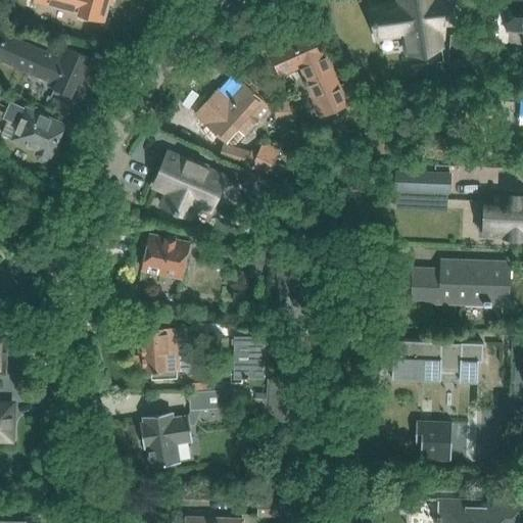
[(77,15),(77,13),(102,20),(107,3),(111,4),(112,0),(34,0),(33,3),(77,15)]
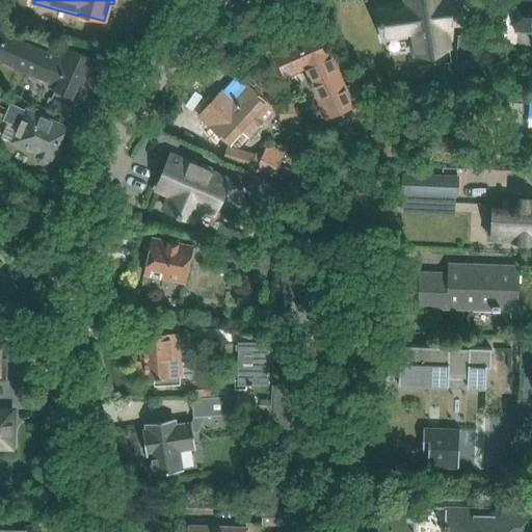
[(402,44),(405,64),(457,57),(453,30),(458,29),(454,0),(376,0),(368,1),(374,47),(402,44)]
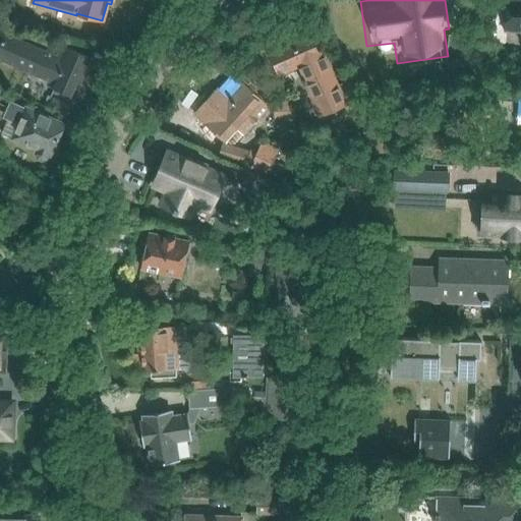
[(520,0),(505,0),(504,33),(520,33),(520,0)]
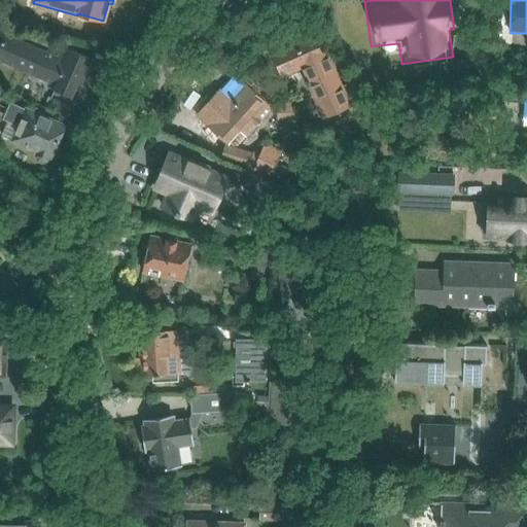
[(282,74),(300,67),(322,117),(352,104),(318,26),(290,38),(293,44),(273,54),(282,74)]
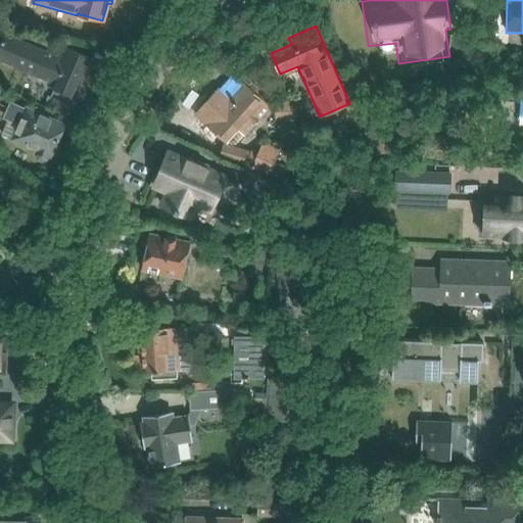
[(0,61),(53,86),(52,89),(70,97),(81,73),(87,75),(94,60),(60,46),(55,56),(4,34),(0,42),(0,61)]
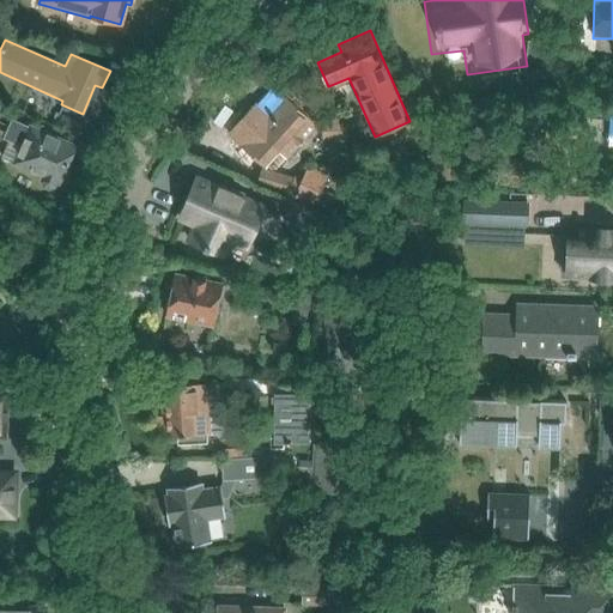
[(588,54),(576,53),(575,72),(587,72),(588,54)]
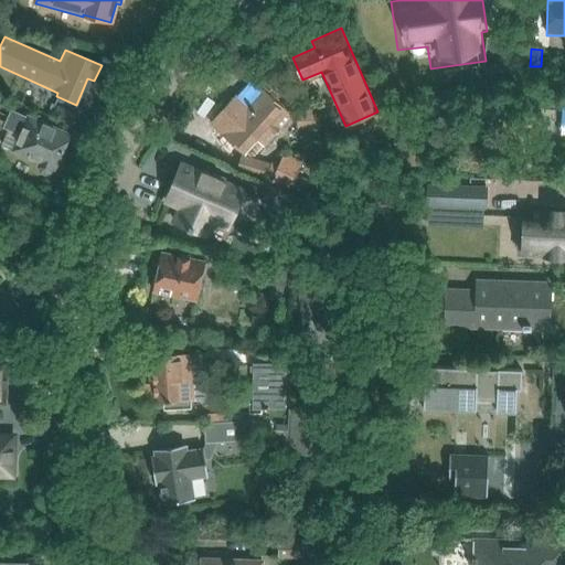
[(472,66),(470,94),(501,96),(502,68),(472,66)]
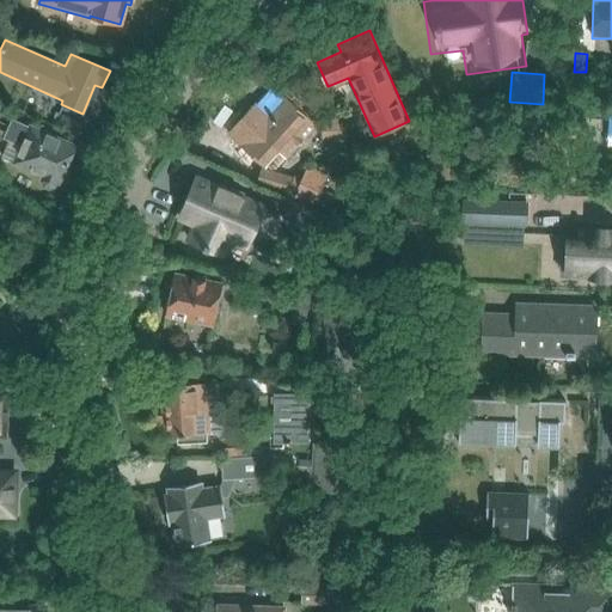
[(240,146),(263,166),(267,170),(269,166),(280,155),(287,160),(316,128),(310,122),(277,92),(269,102),(274,108),(267,116),(255,104),(228,134),(242,145),(240,146)]
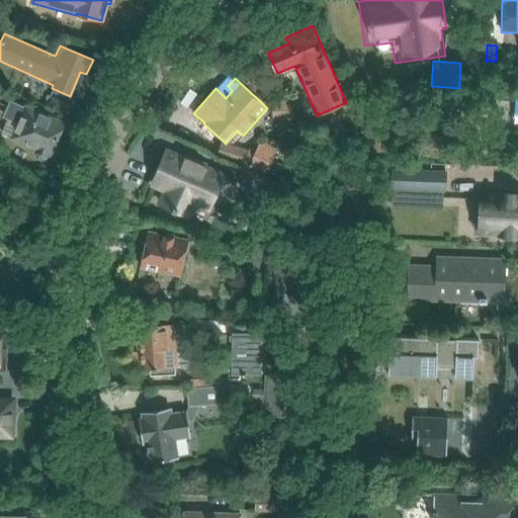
[(52,97),(48,106),(65,114),(69,105),(52,97)]
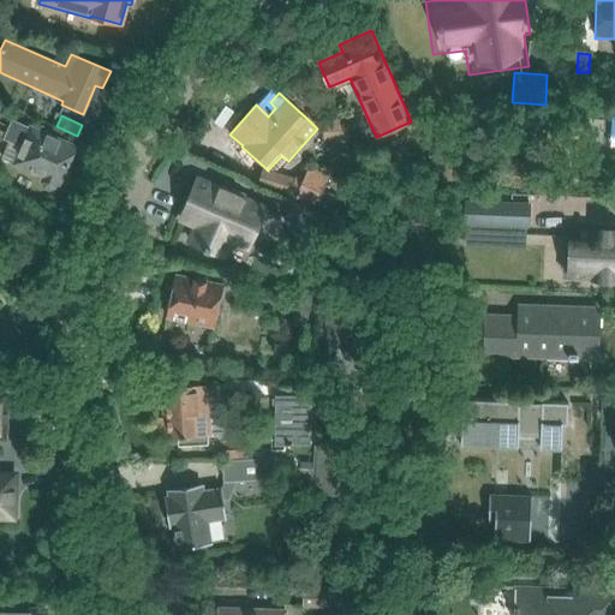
[(3,139),(9,143),(3,159),(43,177),(41,181),(43,187),(48,190),(54,187),(57,183),(59,184),(75,148),(12,119),(3,139)]
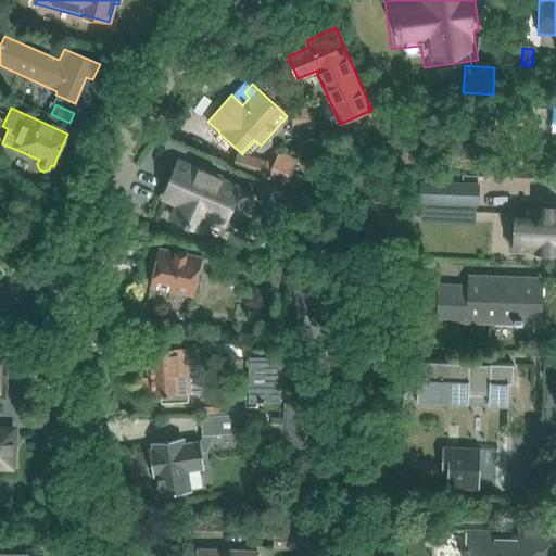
[(313,109),(294,109),(295,119),(312,119),(313,109)]
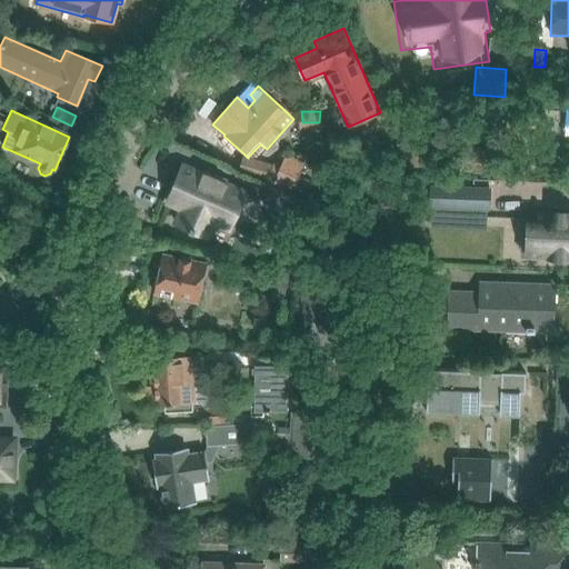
[(396,133),(401,166),(423,162),(418,130),(396,133)]
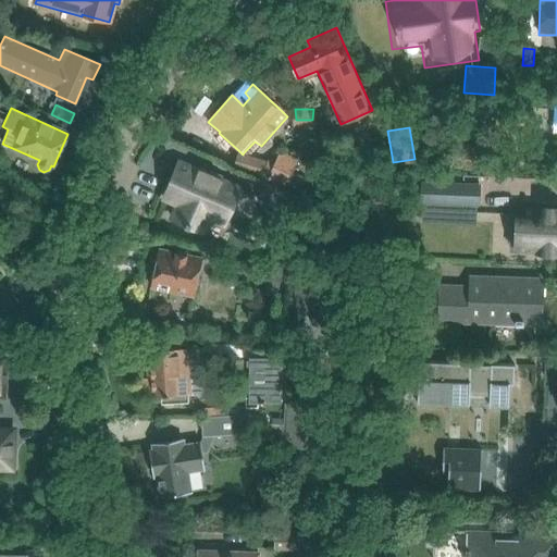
[(273,164),(268,161),(245,151),(243,155),(239,151),(233,168),(259,180),(285,190),(292,175),(296,160),(279,152),(273,164)]
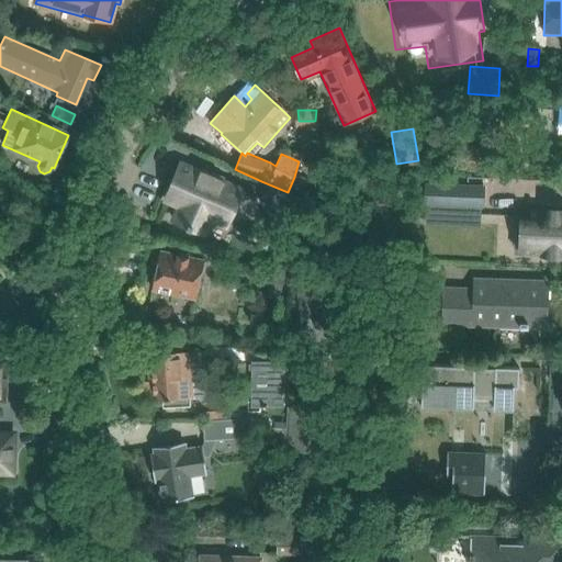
[(536,158),(537,175),(551,173),(550,157),(536,158)]
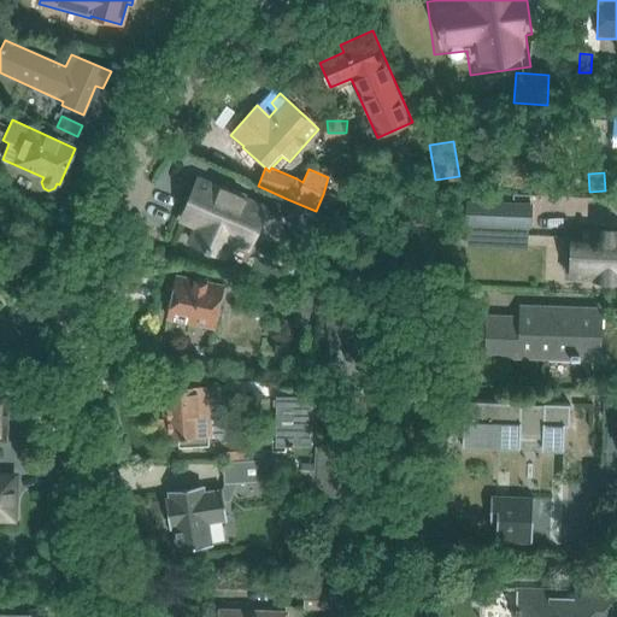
[(265,209),(199,180),(181,221),(197,227),(189,242),(205,250),(204,252),(209,253),(210,251),(225,258),(231,242),(247,248),(265,209)]
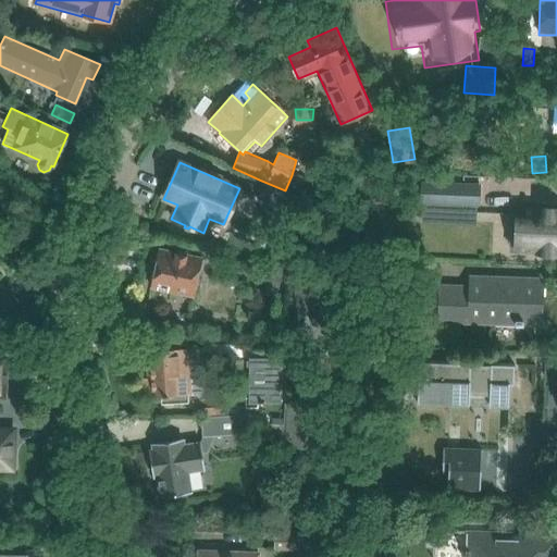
[(422,212),(475,214),(475,206),(478,206),(479,185),(421,183),(421,203),(422,203),(422,212)]
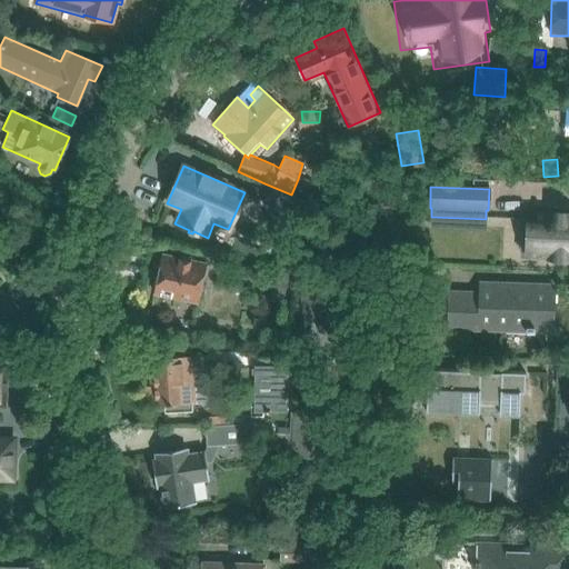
[(263,203),(285,212),(291,198),(270,188),(263,203)]
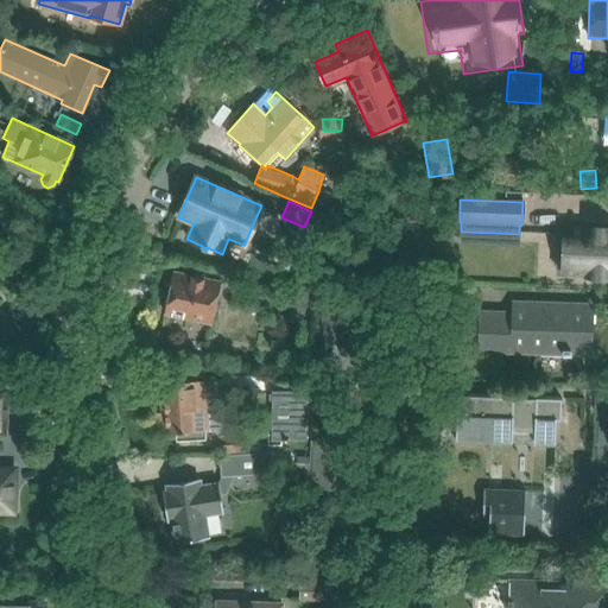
[(607,277),(607,276),(607,228),(587,228),(587,229),(564,228),(564,233),(557,233),(556,267),(563,268),(563,273),(586,274),(586,276),(589,276),(589,279),(607,280),(607,277)]
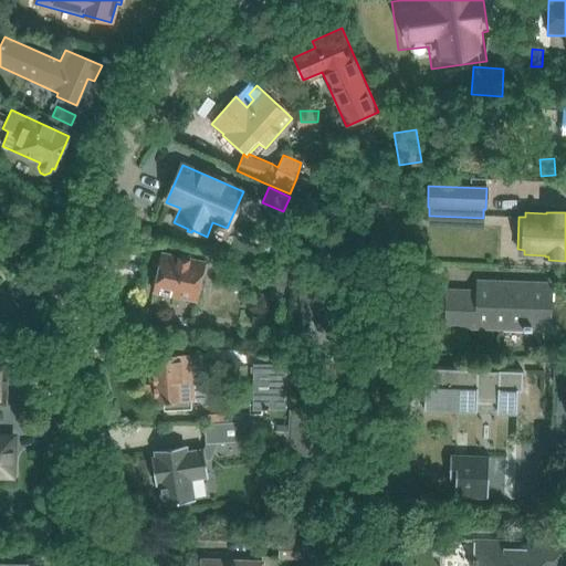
[(153,295),(197,304),(207,263),(163,253),(153,295)]
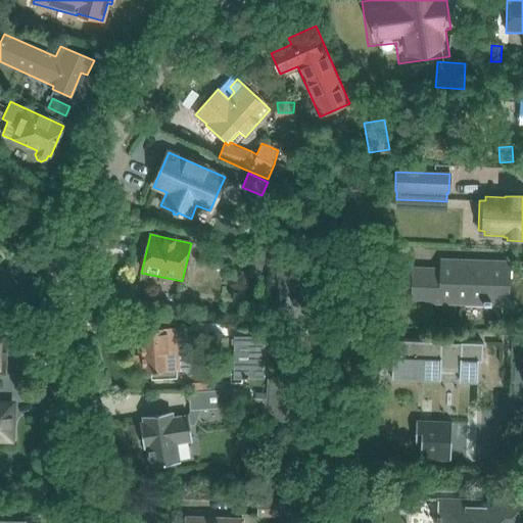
[(254,247),(251,262),(269,265),(271,250),(254,247)]
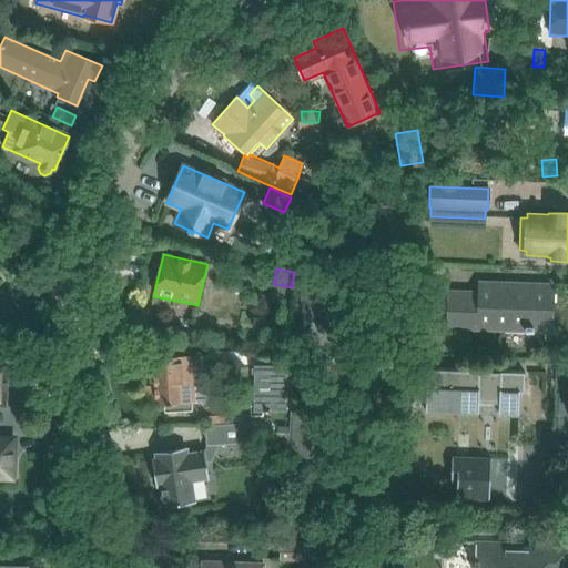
[(448,327),(526,330),(526,332),(534,332),(534,330),(546,330),(547,310),(553,310),(554,286),(480,284),(480,293),(449,291),(448,327)]
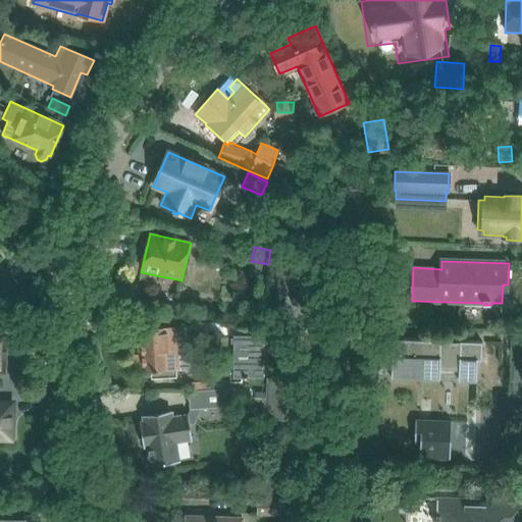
[(275,279),(273,319),(315,320),(317,267),(276,265),(275,279)]
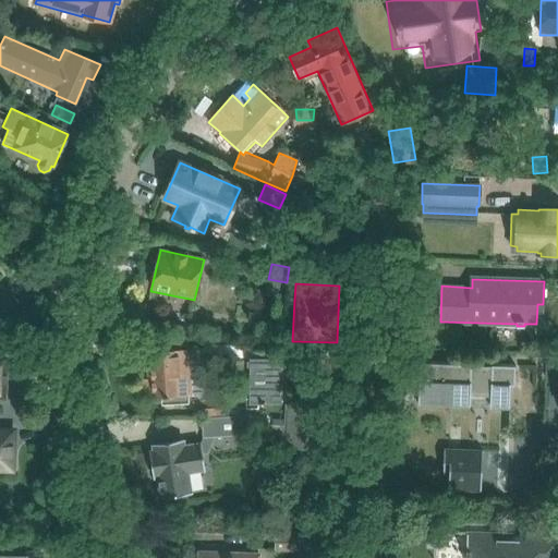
[(198,349),(126,353),(128,370),(135,368),(137,399),(161,397),(161,405),(187,403),(187,396),(201,395),(198,349)]
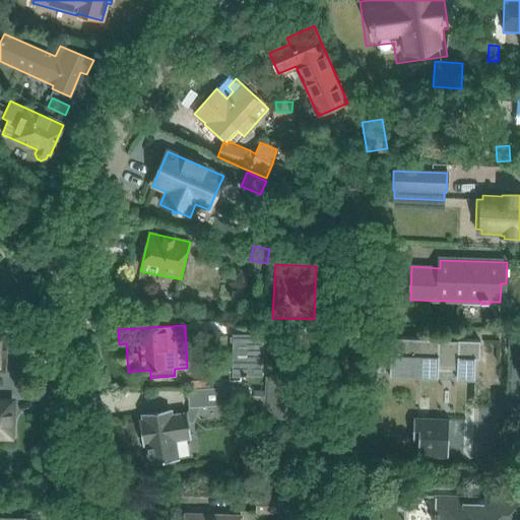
[(0,373),(7,373),(8,331),(0,330),(0,373)]
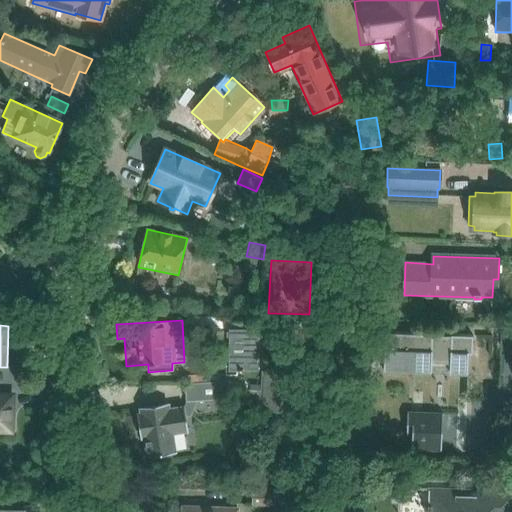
[(259,330),(229,330),(229,372),(258,372),(259,330)]
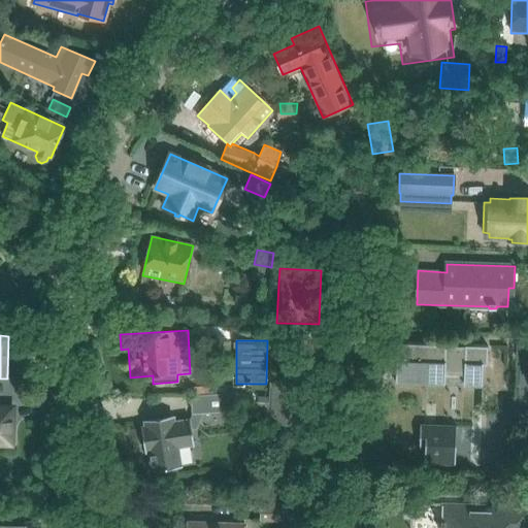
[(459,386),(481,387),(482,363),(485,363),(486,344),(464,343),(464,344),(446,343),(446,342),(392,340),(391,360),(395,360),(394,383),(396,383),(441,386),(441,378),(459,380),(459,386)]
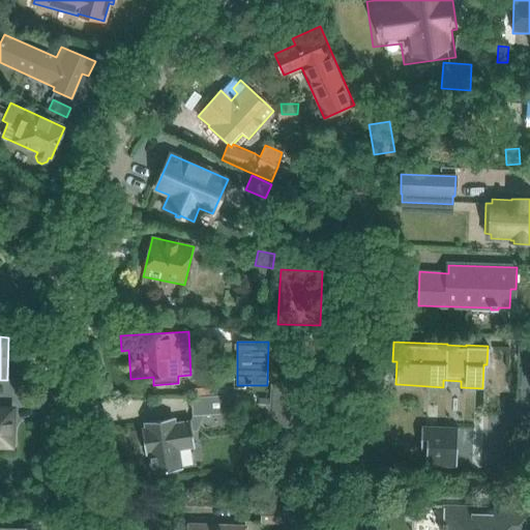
[(227,385),(215,386),(216,395),(228,394),(227,385)]
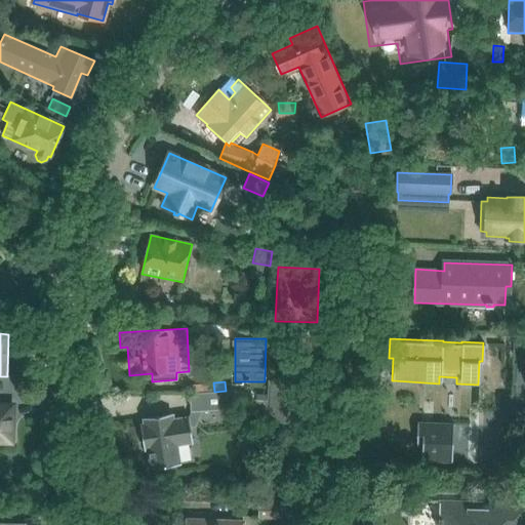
[(265,422),(296,425),(298,386),(267,385),(265,422)]
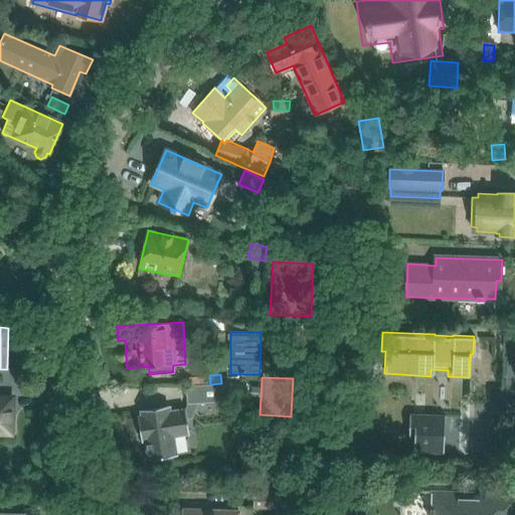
[(224,396),(244,399),(246,387),(225,384),(224,396)]
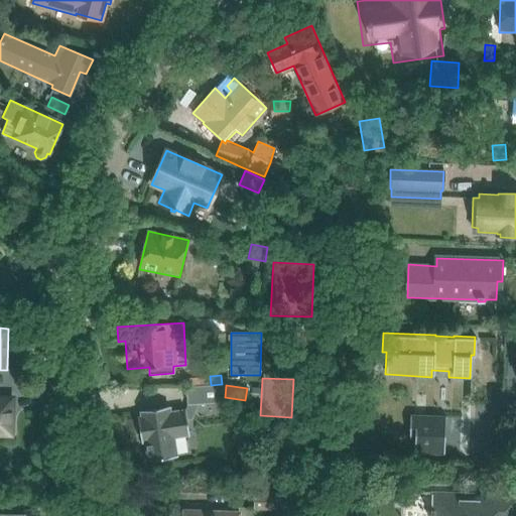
[(223,386),(187,388),(188,403),(198,403),(224,401),(223,397),(223,386)]
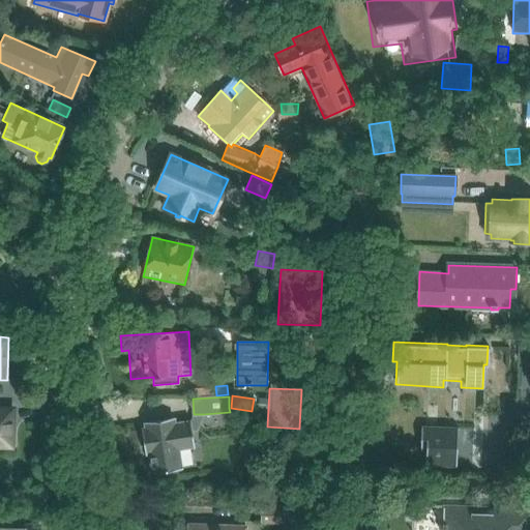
[(0,444),(9,445),(10,411),(0,410),(0,444)]
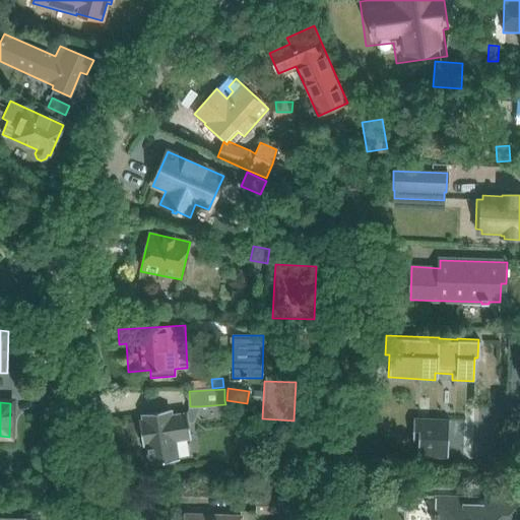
[(143,420),(139,420),(143,445),(146,445),(149,464),(178,460),(175,440),(191,438),(188,421),(187,413),(172,416),(171,409),(142,414),(143,420)]
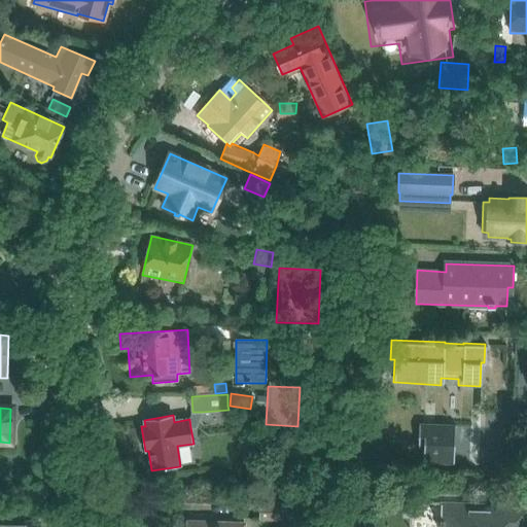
[(422,441),(422,449),(422,453),(416,453),(416,459),(422,459),(422,462),(455,464),(456,441),(456,433),(457,423),(434,422),(434,420),(423,420),(422,441)]
